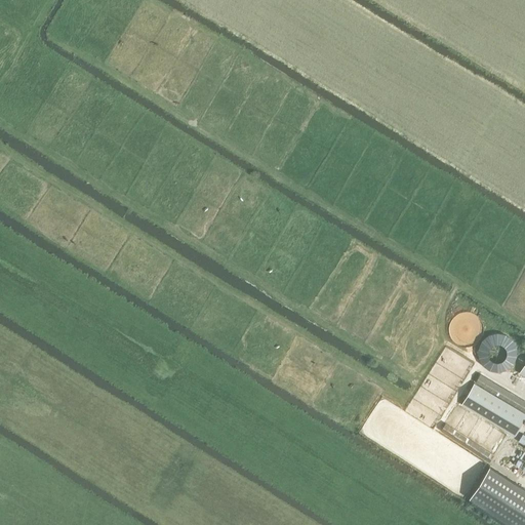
[(524,350),(524,351),(516,367),(524,372),(524,350)]
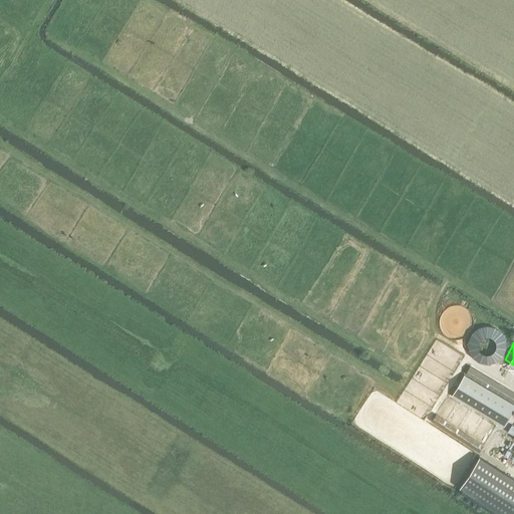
[(513,367),(509,364),(501,360),(495,369),(513,379),(513,367)]
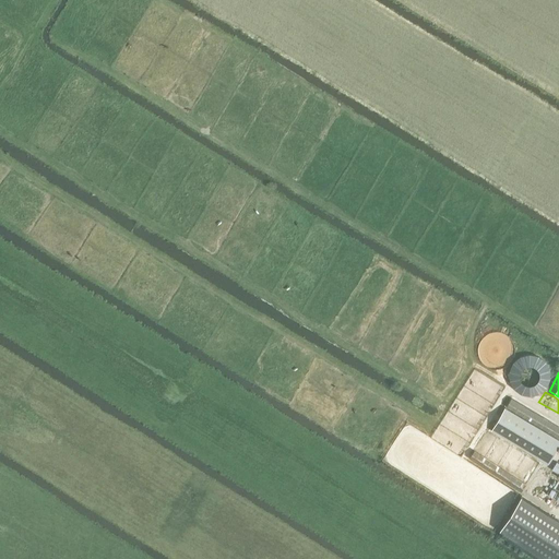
[(558,424),(511,396),(506,405),(558,436),(558,424)]
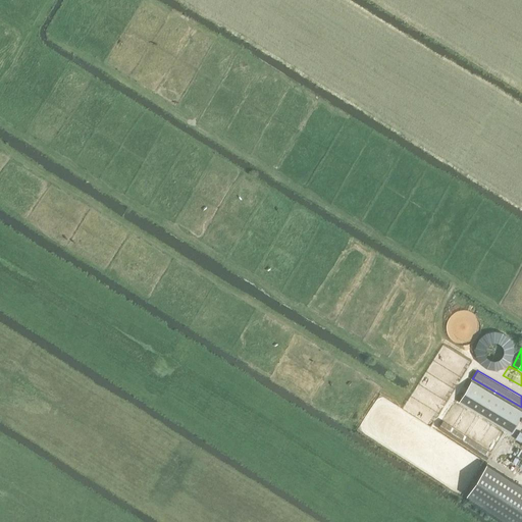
[(511,432),(521,413),(521,409),(471,379),(459,401),(511,432)]
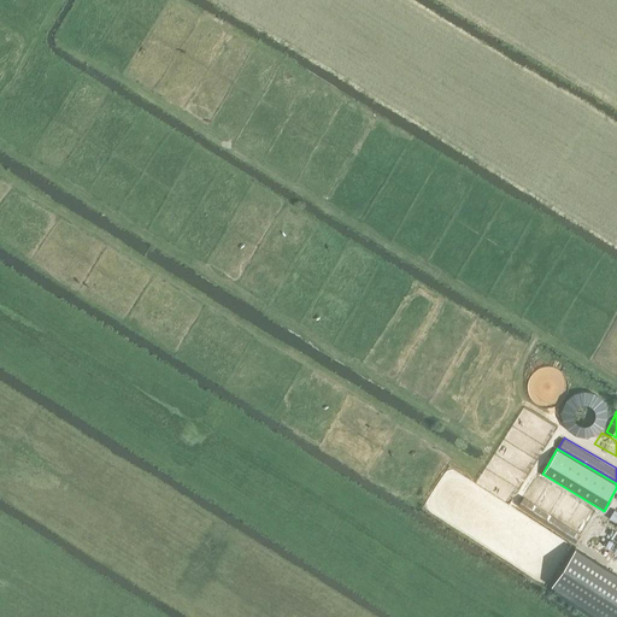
[(524,497),(519,504),(576,540),(581,534),(524,497)]
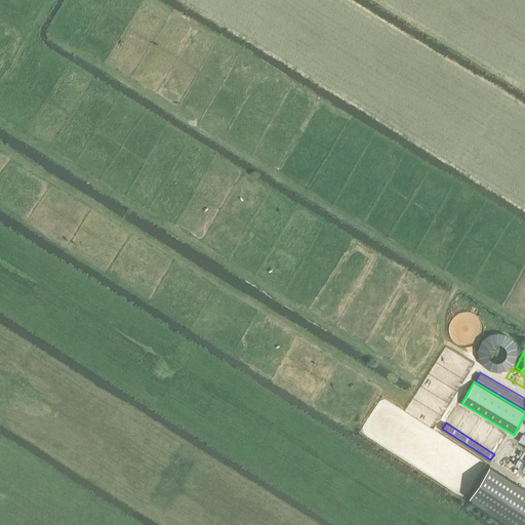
[(524,524),(524,487),(490,466),(470,497),(513,524),(524,524)]
